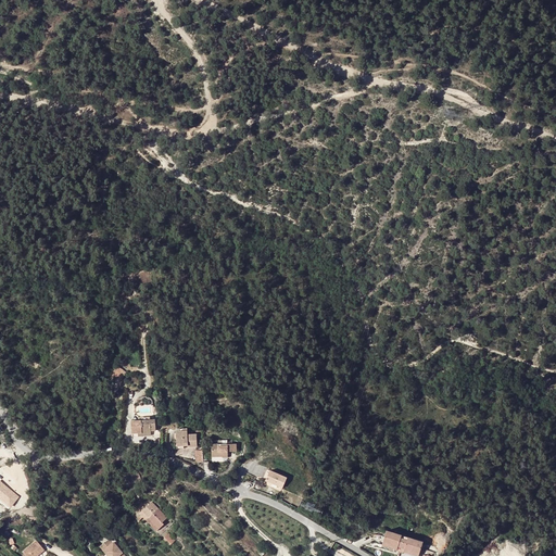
[(114,374),(122,380),(127,371),(119,366),(114,374)]
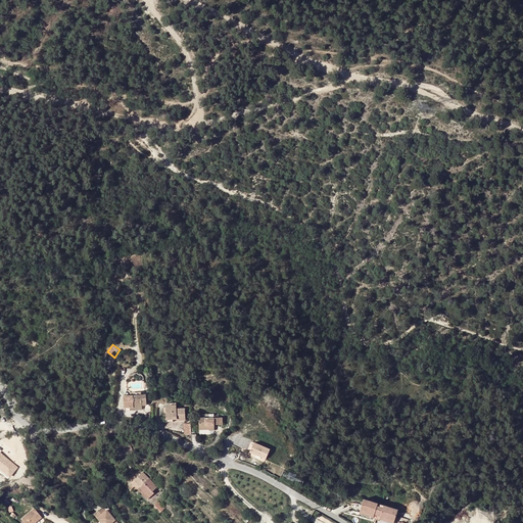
[(147,405),(146,395),(142,395),(133,395),(124,396),(125,408),(130,408),(142,407),(142,405),(147,405)]
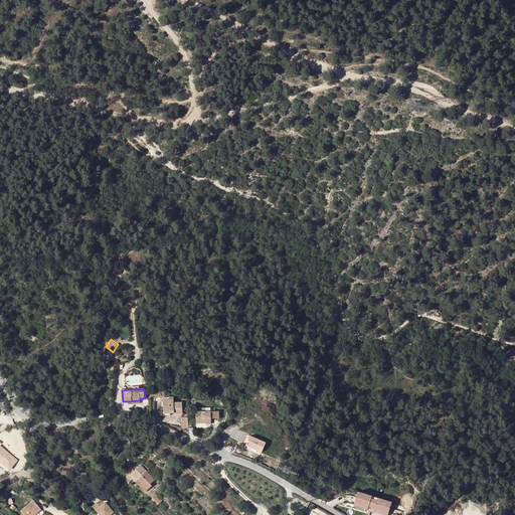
[(161,411),(169,410),(169,409),(173,409),(173,410),(173,411),(182,411),(181,399),(172,400),(172,398),(165,399),(160,399),(161,411)]
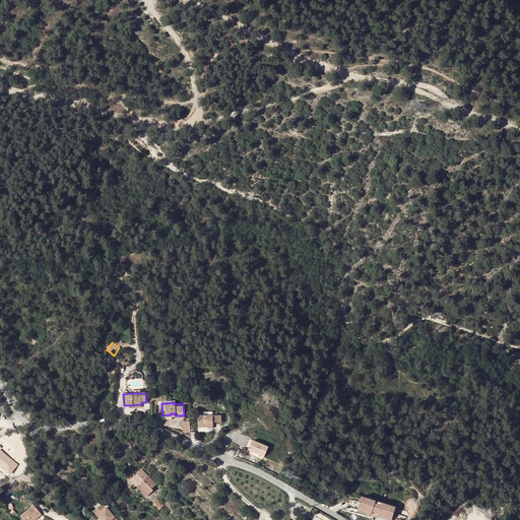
[(207,427),(212,427),(212,421),(219,421),(220,421),(220,413),(218,413),(212,413),(212,416),(203,416),(203,413),(198,413),(198,425),(207,425),(207,427)]
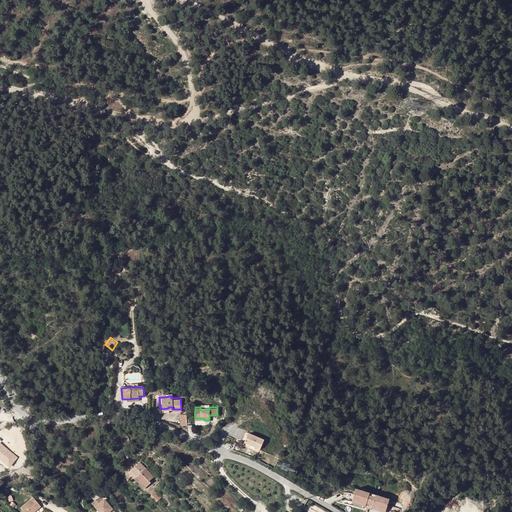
[(134,443),(131,433),(125,435),(128,445),(134,443)]
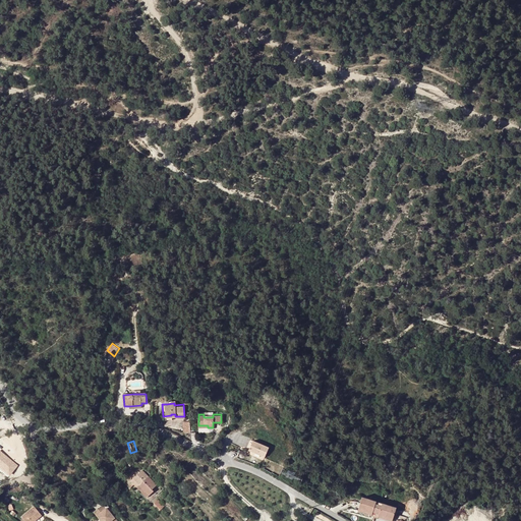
[(253,441),(249,450),(267,457),(271,448),(253,441)]
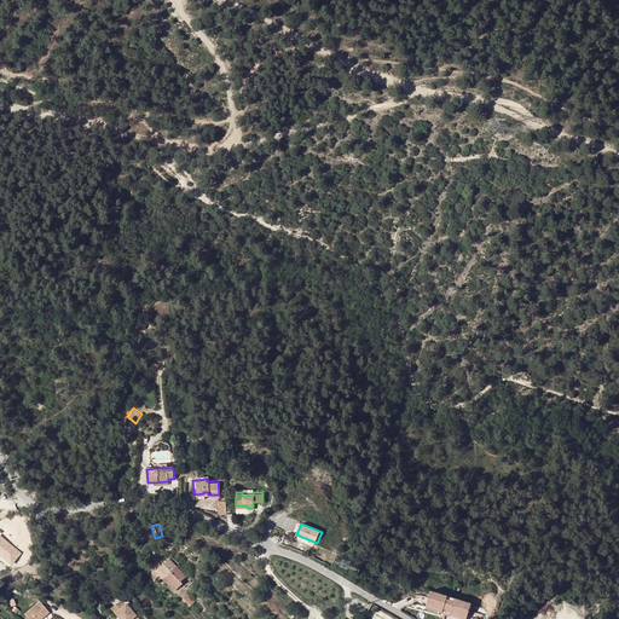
[(0,557),(12,566),(22,550),(0,536),(0,557)]
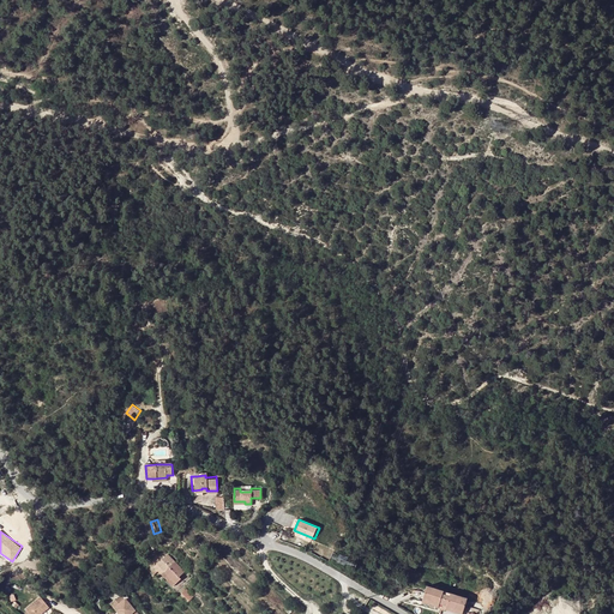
[(162,565),(167,570),(164,572),(176,584),(181,579),(179,578),(185,572),(170,558),(162,565)]
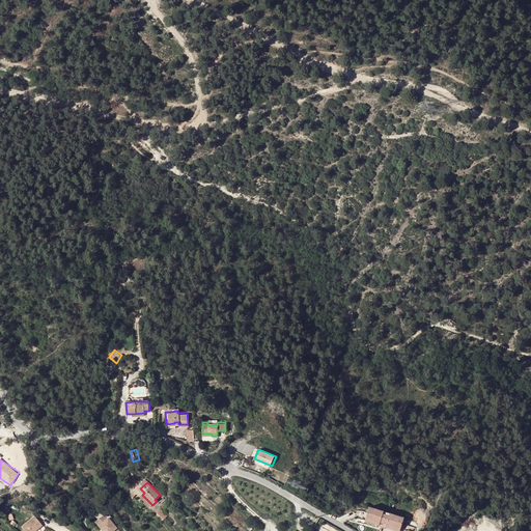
[(149,507),(152,505),(142,495),(144,493),(140,488),(136,493),(141,499),(149,507)]
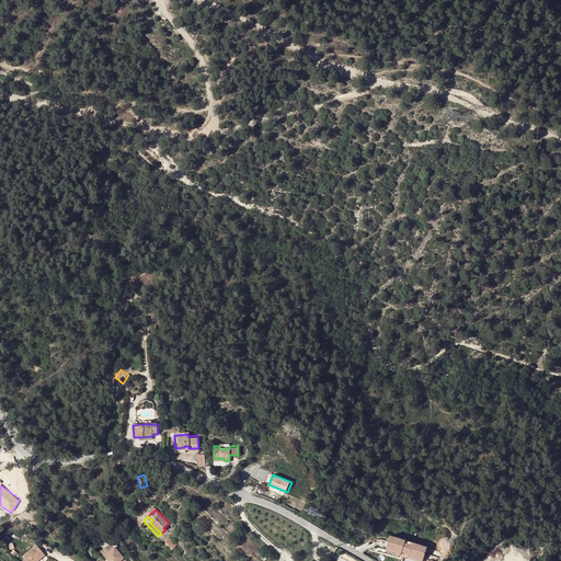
[(402,552),(404,544),(408,545),(409,542),(390,537),(387,548),(402,552)]
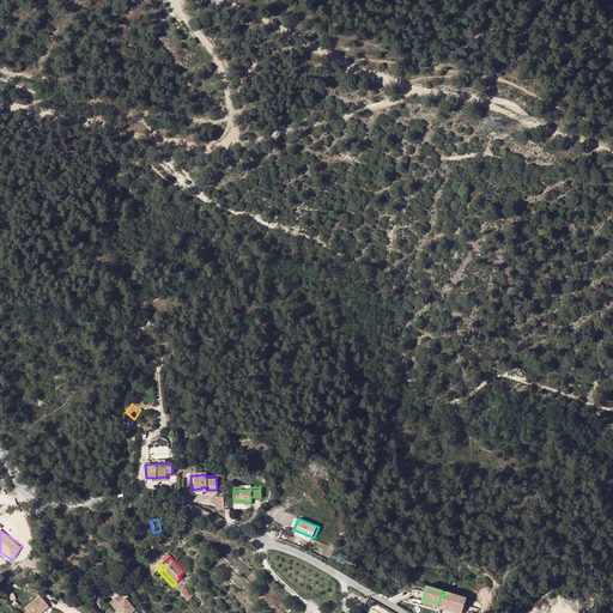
[(186,588),(181,593),(189,600),(193,596),(186,588)]
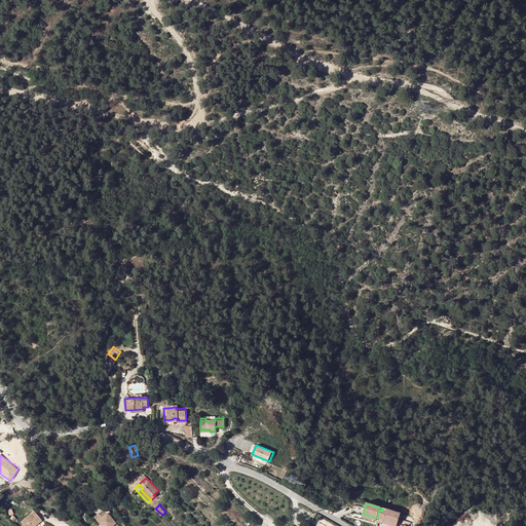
[(400,514),(383,509),(382,511),(385,512),(383,520),(397,524),(400,514)]
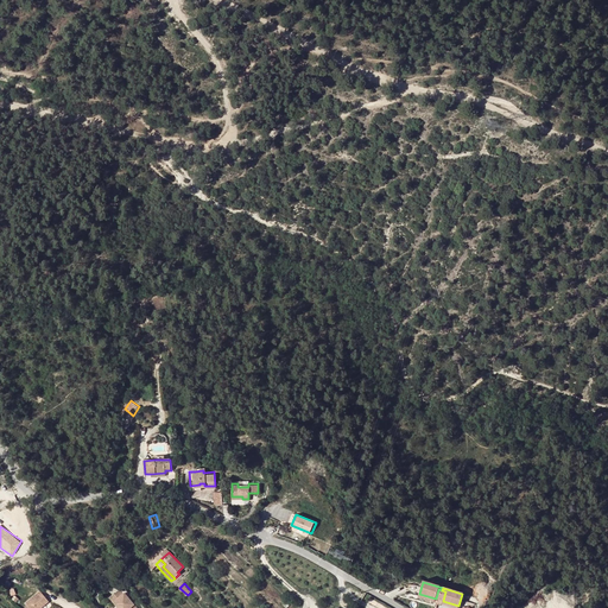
[(122,595),(119,590),(111,599),(114,602),(122,595)]
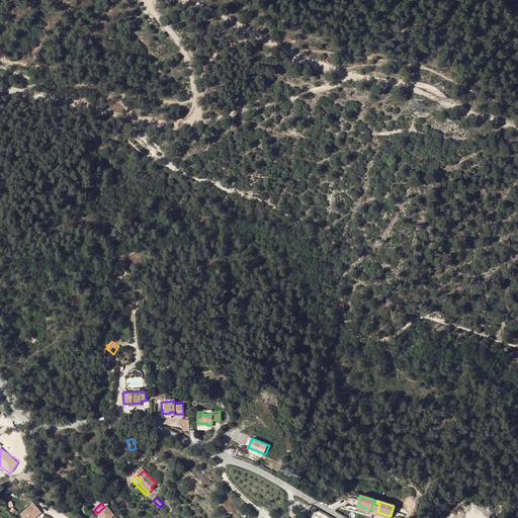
[(33,517),(39,513),(33,504),(20,514),(23,517),(33,517)]
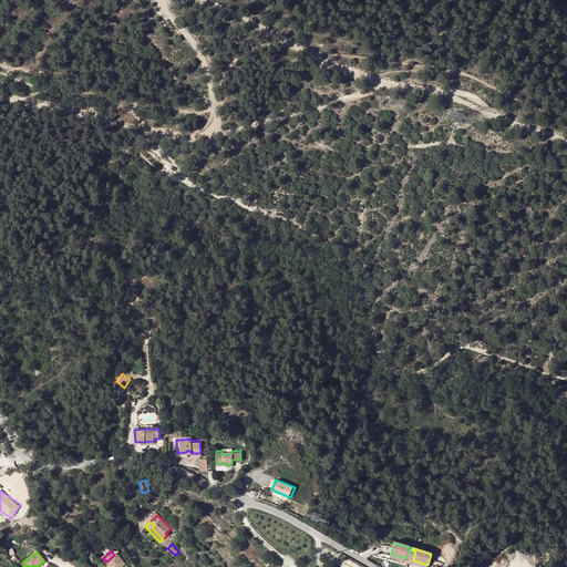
[(279,564),(281,562),(271,553),(269,555),(279,564)]
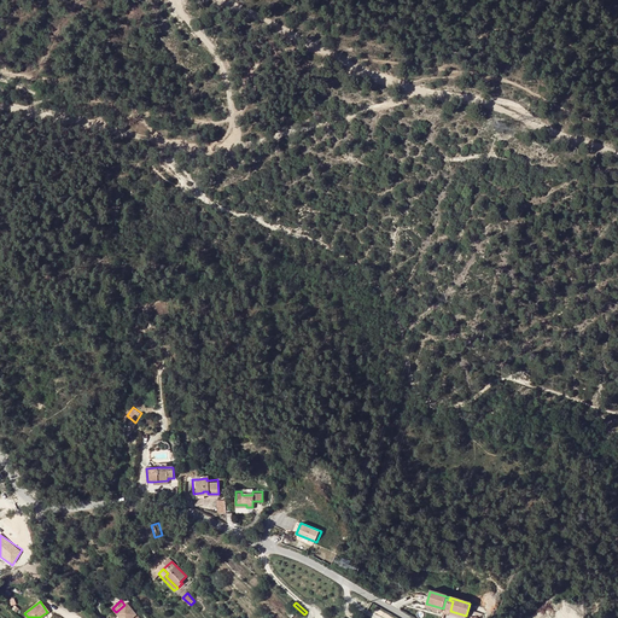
[(138,617),(126,604),(124,605),(116,612),(118,616),(121,614),(122,617),(121,617),(138,617)]
